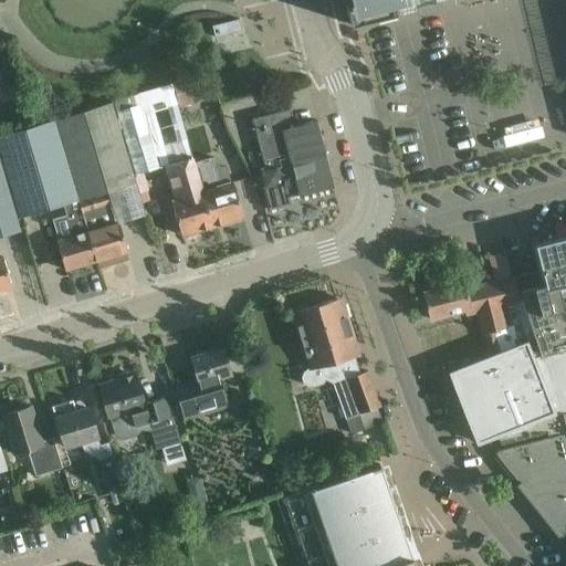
[(565,0),(344,0),(350,24),(443,0),(565,0)]
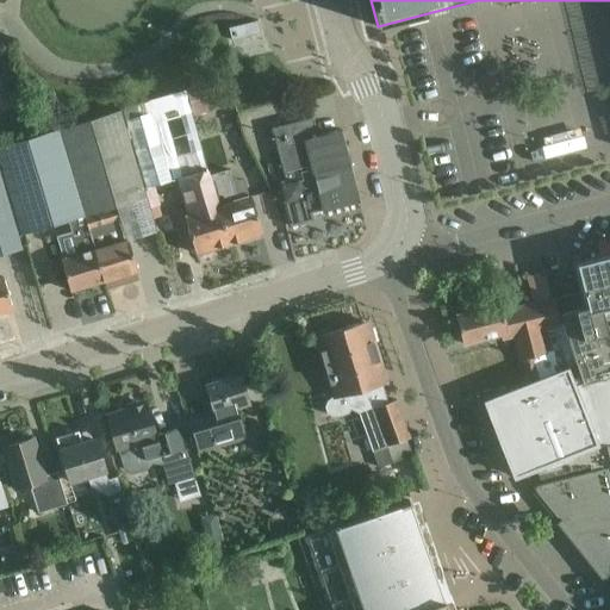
[(253,23),(229,29),(231,41),(235,39),(251,36),(260,33),(260,31),(259,26),(257,22),(253,23)]
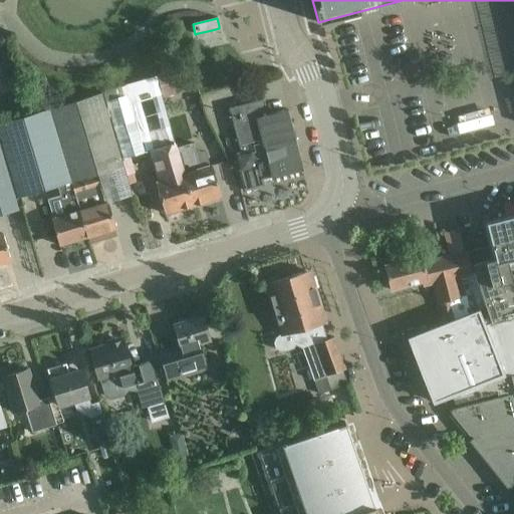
[(0,91),(11,88),(2,63),(0,64),(0,91)]
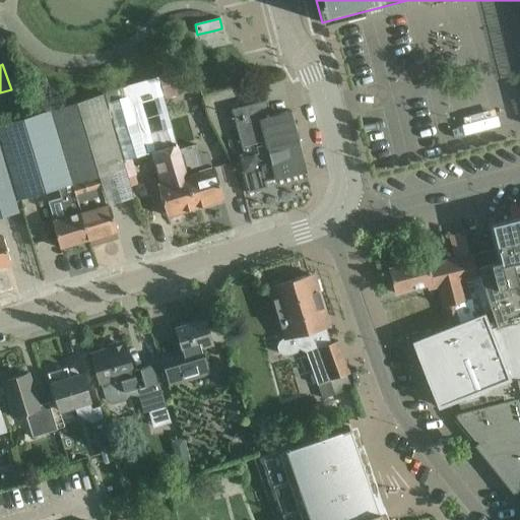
[(157,77),(164,96),(180,91),(174,72),(157,77)]
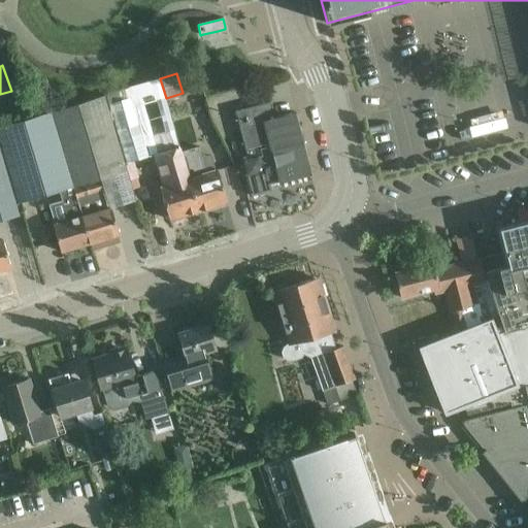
[(105,96),(125,163),(149,156),(129,89),(105,96)]
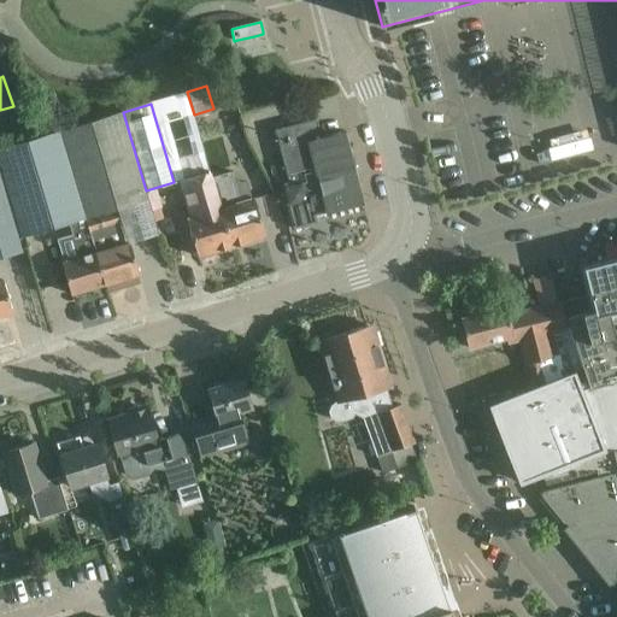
[(118,289),(139,283),(136,275),(139,275),(129,242),(125,244),(115,209),(147,199),(122,113),(59,131),(58,131),(104,285),(116,281),(118,289)]
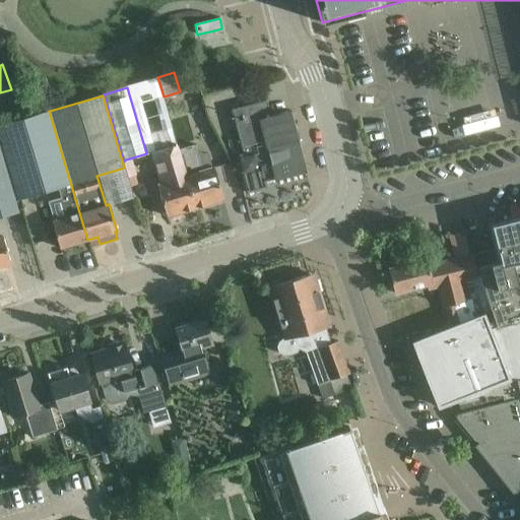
[(307,172),(290,111),(270,116),(266,101),(231,110),(243,154),(237,155),(247,193),(267,188),(266,182),(307,172)]
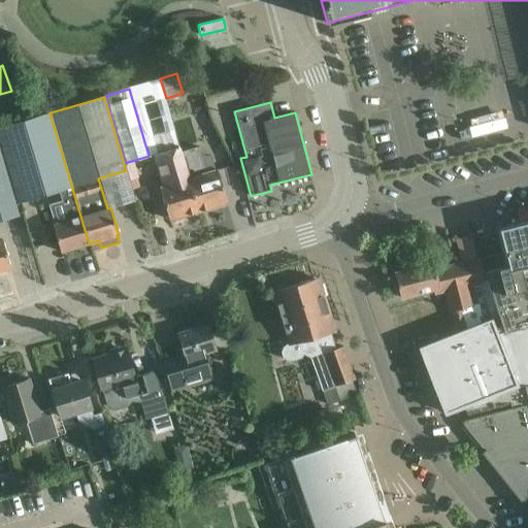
[(61,253),(89,243),(50,112),(34,118),(0,127),(0,143),(18,203),(60,191),(63,200),(48,205),(55,224),(53,225),(61,253)]
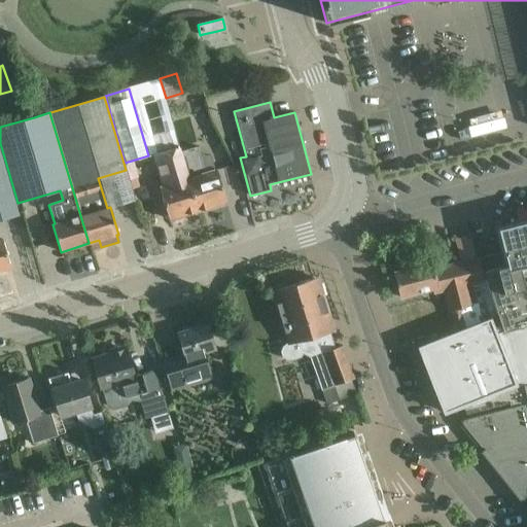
[(217,170),(215,171),(211,155),(204,155),(201,157),(198,147),(194,148),(188,131),(175,133),(179,147),(181,152),(198,211),(226,203),(217,170)]
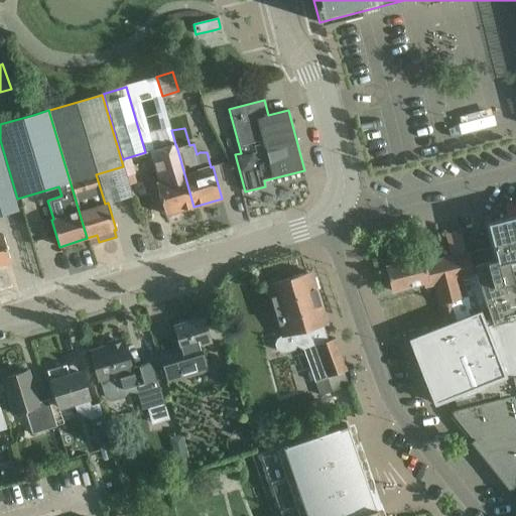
[(155,183),(165,215),(194,207),(177,149),(175,144),(149,152),(158,182),(155,183)]
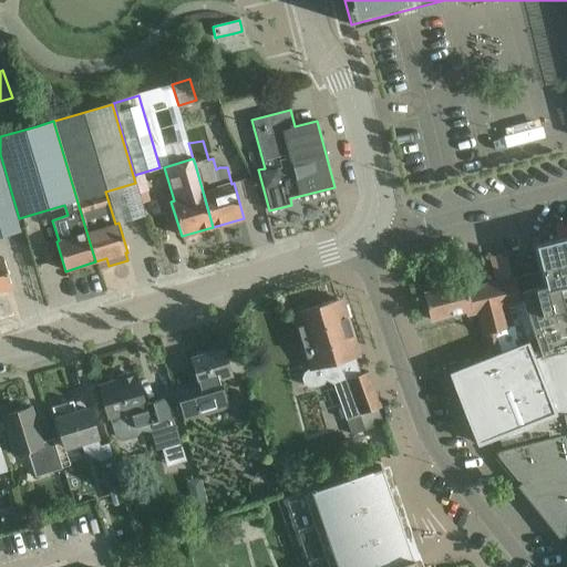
[(0,290),(11,287),(4,266),(2,257),(0,257),(0,235),(19,230),(0,167),(0,290)]
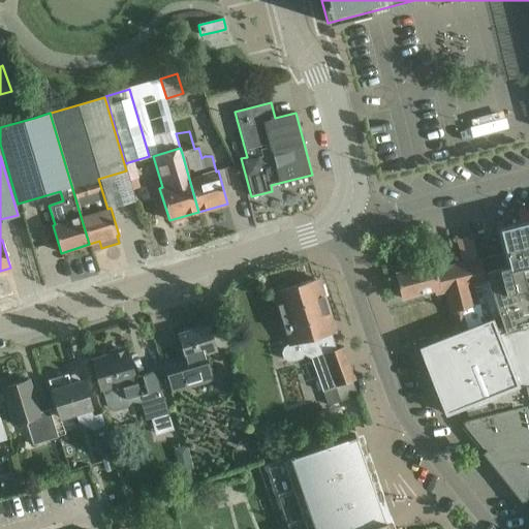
[(147,186),(133,189),(137,203),(150,199),(147,186)]
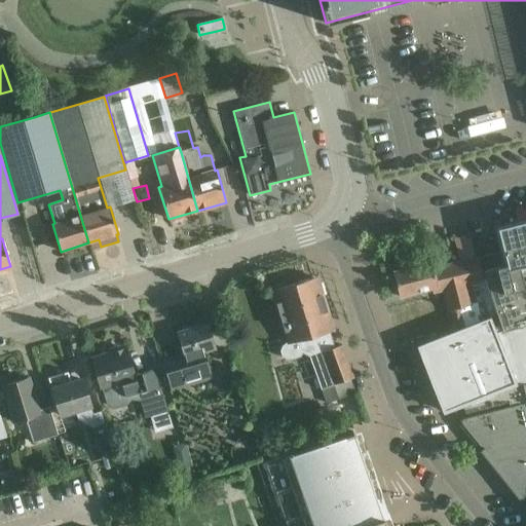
[(501,331),(525,325),(525,218),(494,226),(502,256),(490,259),(489,255),(477,258),(483,278),(484,278),(496,316),(501,331)]
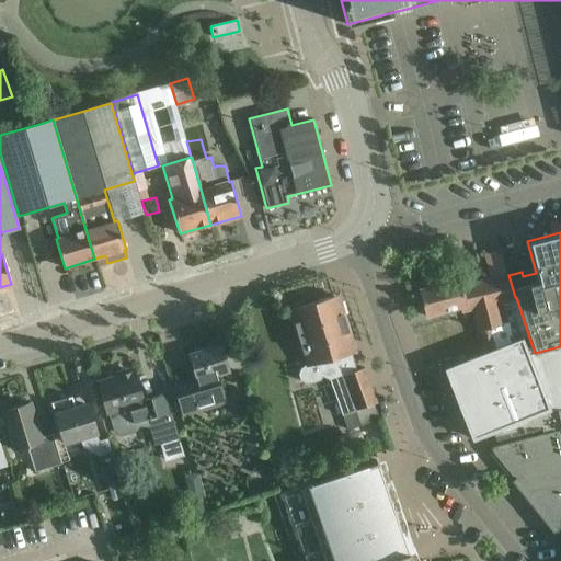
[(483,353),(529,338),(516,297),(515,297),(508,275),(508,274),(461,286),(460,279),(419,290),(425,317),(460,308),(461,312),(472,309),(483,353)]
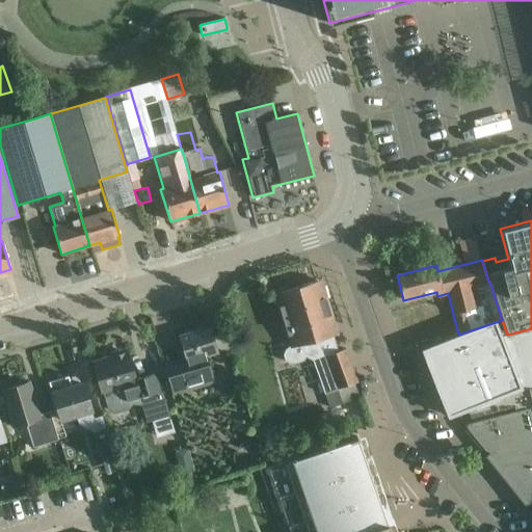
[(320,280),(315,282),(275,293),(292,346),(290,347),(286,350),(284,355),(285,360),(289,363),(294,364),(303,361),(306,356),(304,354),(314,351),(311,342),(337,335),(320,280)]
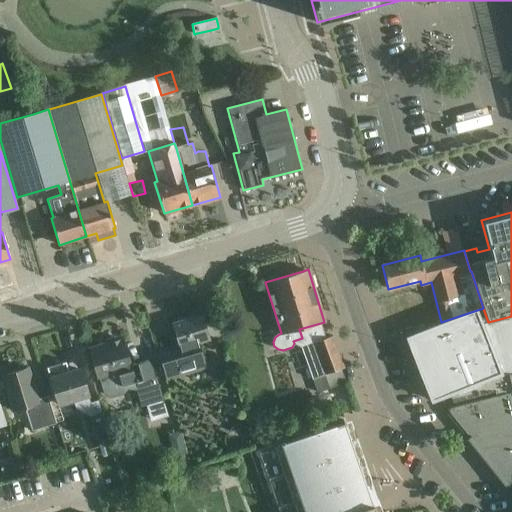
[(441,322),(406,336),(406,337),(430,399),(431,400),(449,393),(453,402),(495,391),(496,396),(501,395),(496,377),(500,376),(505,375),(488,322),(485,314),(483,308),(441,322)]
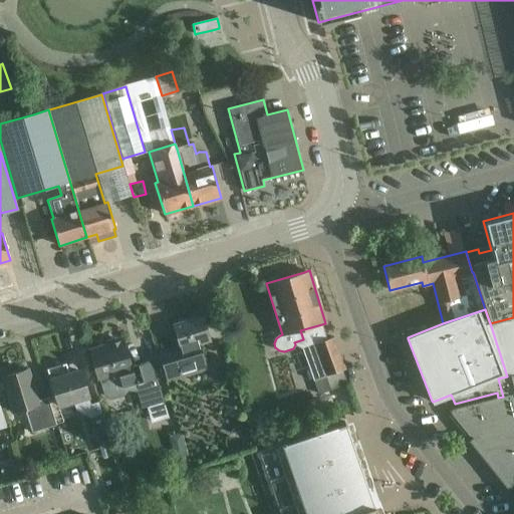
[(160,353),(168,382),(210,369),(201,342),(209,339),(202,316),(173,325),(180,347),(160,353)]
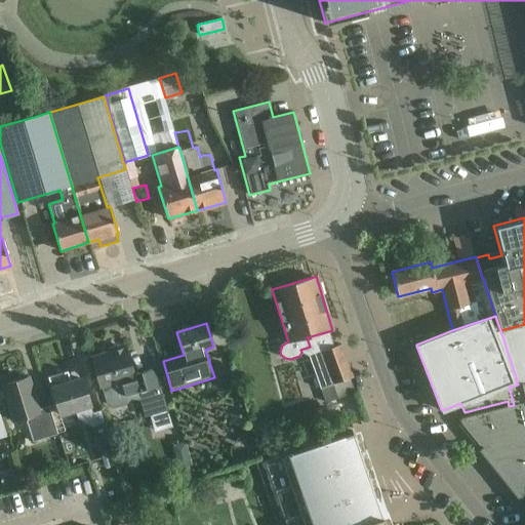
[(524,324),(500,330),(518,385),(521,384),(524,382),(524,324)]
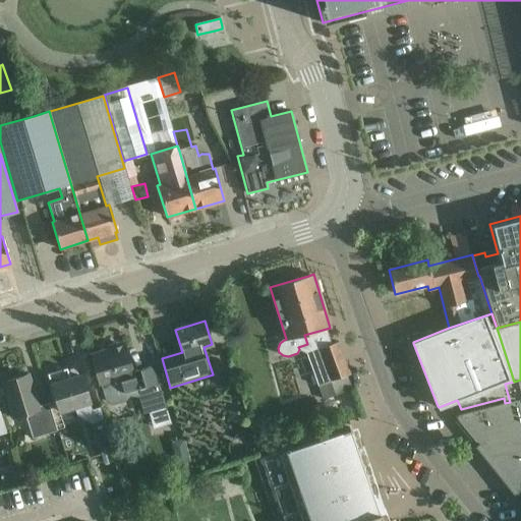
[(306,353),(317,386),(349,374),(338,342),(306,353)]
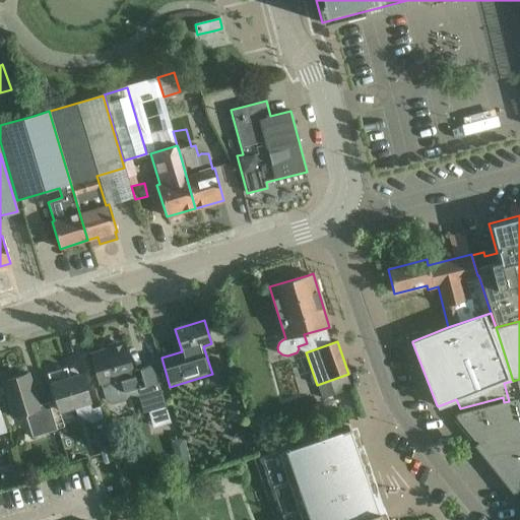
[(108,349),(91,354),(98,374),(100,382),(101,385),(105,397),(105,399),(109,402),(114,404),(126,400),(130,395),(138,396),(143,413),(148,412),(152,428),(171,423),(166,406),(167,406),(161,392),(160,389),(154,369),(138,374),(137,369),(132,371),(125,349),(110,353),(108,349)]
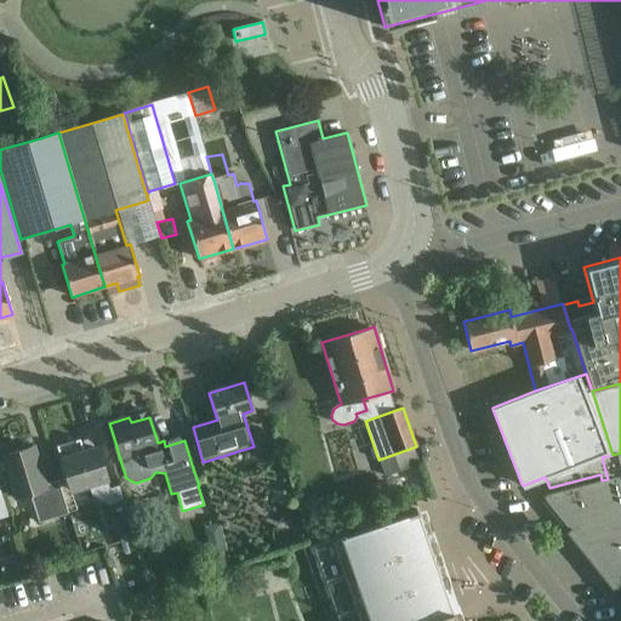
[(109,489),(106,479),(107,479),(96,448),(84,451),(80,439),(56,446),(70,490),(89,484),(91,495),(109,505),(119,534),(134,530),(119,485),(109,489)]
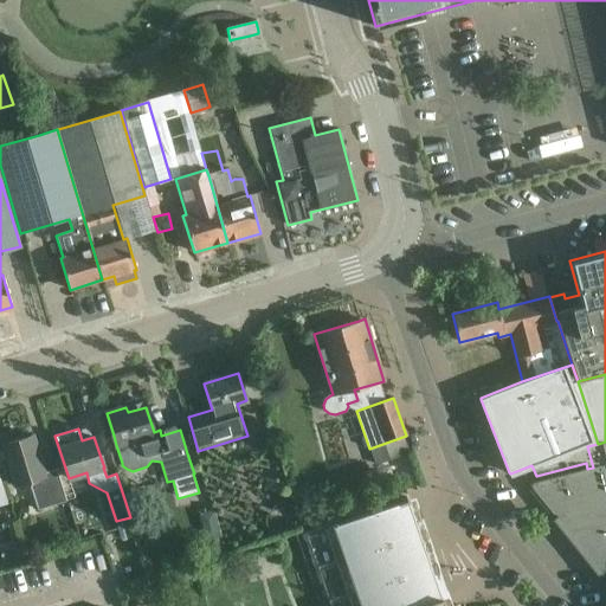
[(44,472),(34,442),(25,444),(24,438),(2,445),(10,468),(15,485),(28,482),(38,510),(66,501),(63,491),(56,469),(44,472)]
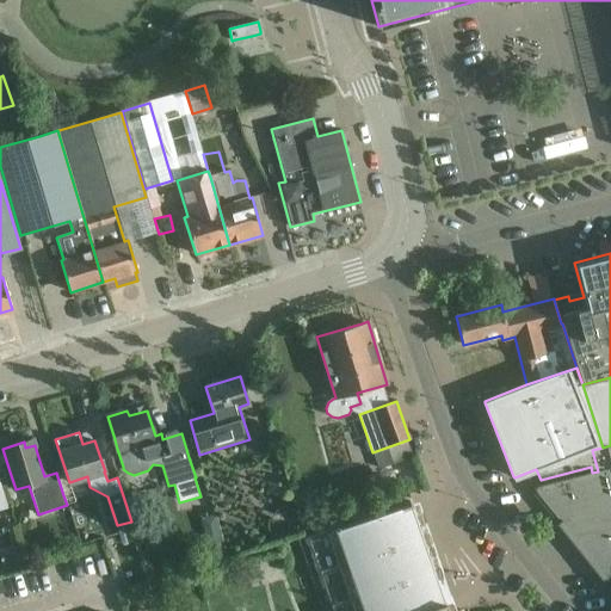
[(592,473),(536,487),(534,489),(610,585),(610,445),(606,446),(610,466),(610,467),(598,471),(592,473)]
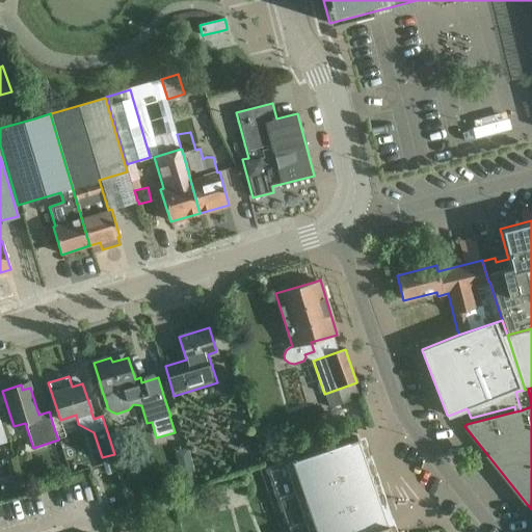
[(103,394),(97,396),(101,408),(107,406),(103,394)]
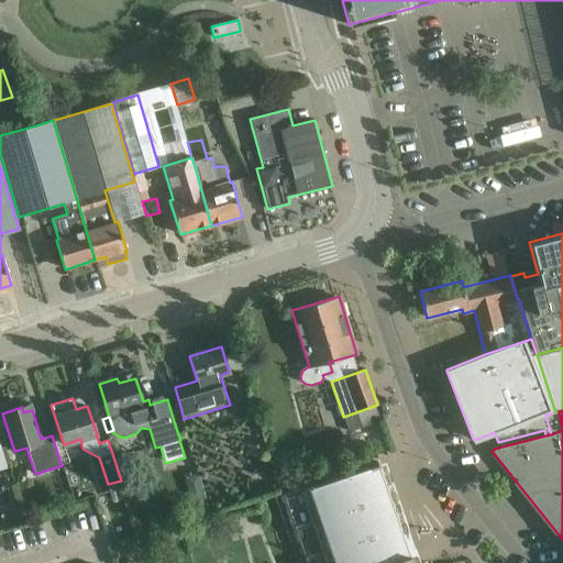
[(412,562),(410,555),(400,559),(390,530),(398,527),(397,526),(393,527),(383,498),(387,496),(386,494),(385,495),(375,466),(379,464),(379,463),(378,463),(378,464),(284,496),(306,562),(412,562)]
